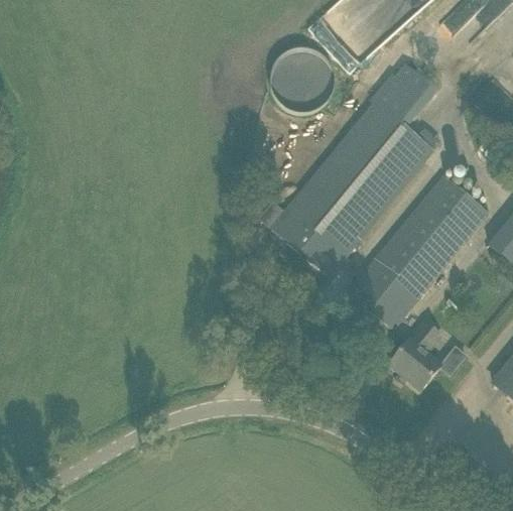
[(490,0),(475,16),(485,26),(509,2),(507,0),(490,0)]
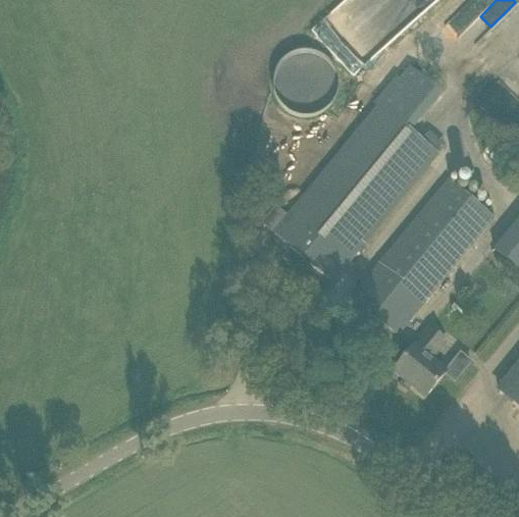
[(320,45),(296,55),(316,101),(340,91),(320,45)]
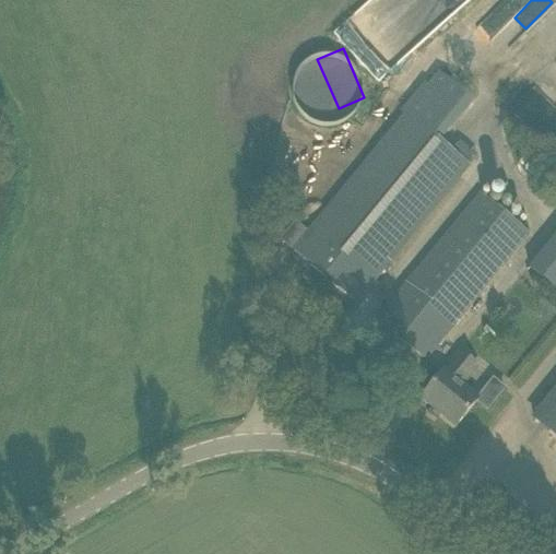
[(296,247),(358,298),(472,162),(410,110),(296,247)]
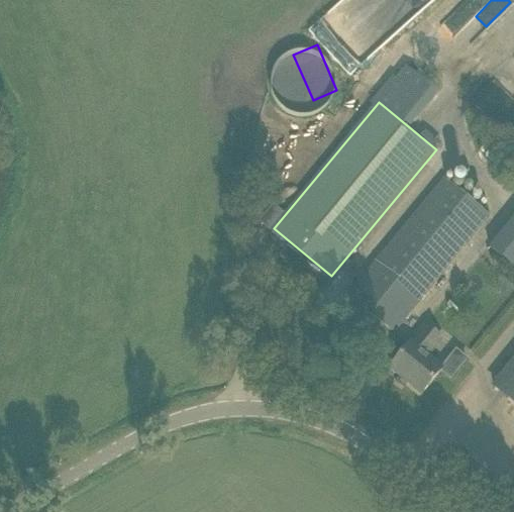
[(350,291),(396,329),(491,214),(445,176),(350,291)]
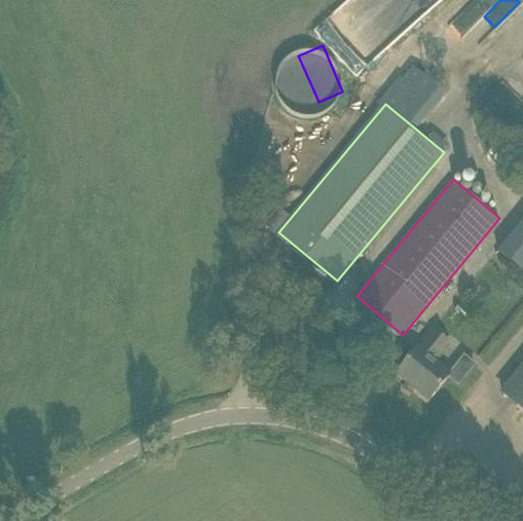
[(522,217),(497,247),(522,268),(522,217)]
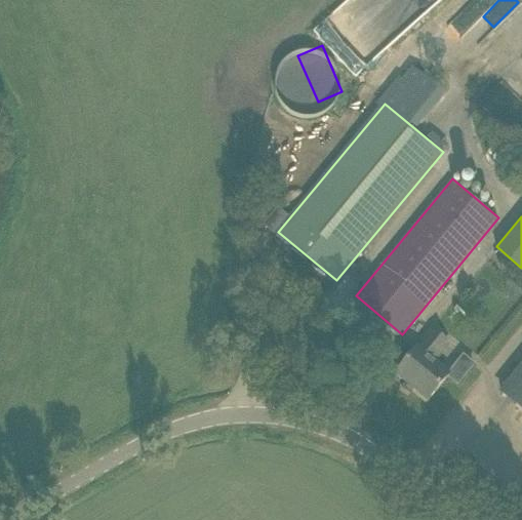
[(418,347),(411,355),(399,371),(430,397),(443,382),(450,372),(435,359),(450,341),(435,328),(419,348),(418,347)]
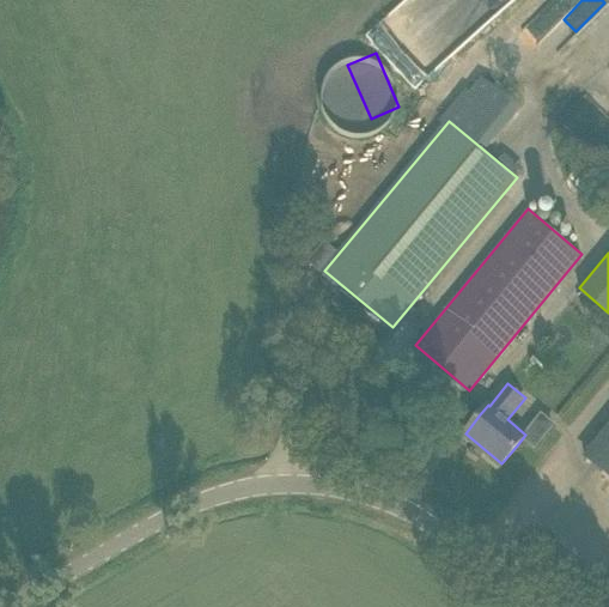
[(608,430),(588,456),(608,473),(608,430)]
